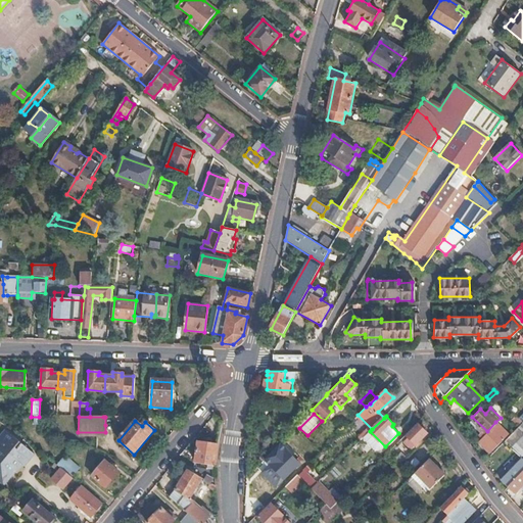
[(522,421),(522,422),(505,440),(511,446),(522,434),(522,421)]
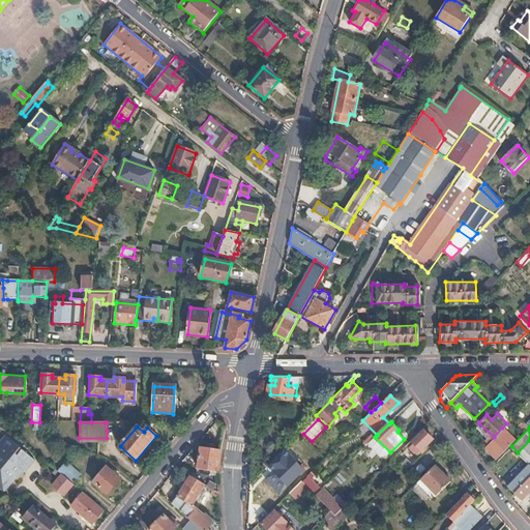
[(494,437),(488,443),(494,450),(491,453),(497,458),(514,440),(502,428),(494,437)]
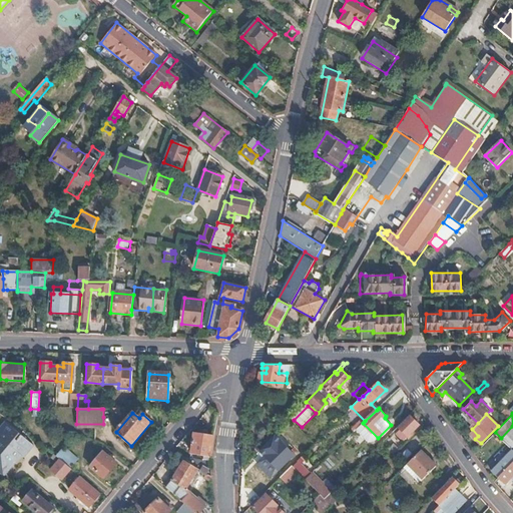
[(419,425),(410,415),(399,426),(408,436),(419,425)]
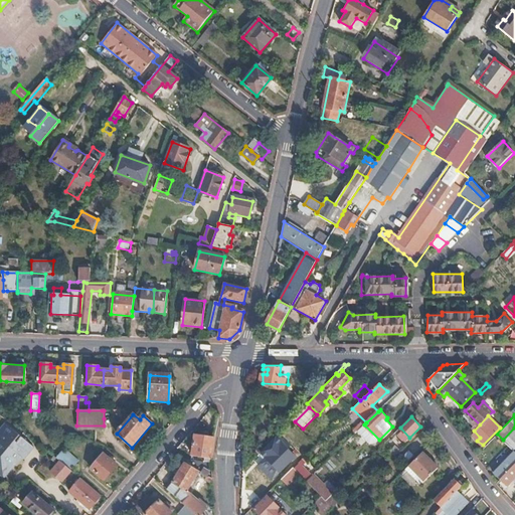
[(11,470),(13,467),(13,463),(15,462),(14,459),(18,455),(21,458),(22,459),(33,447),(4,422),(0,427),(0,468),(7,467),(11,470)]
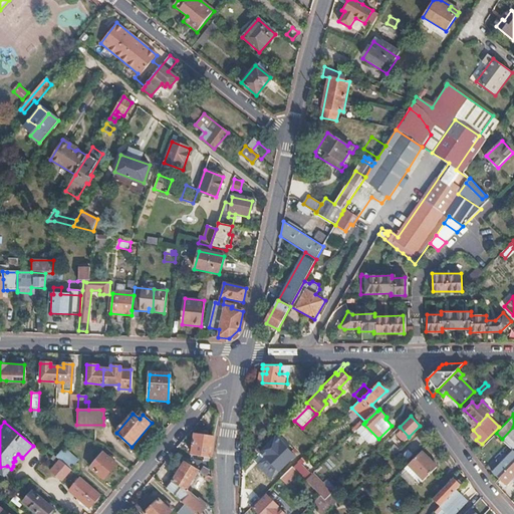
[(377,440),(378,439),(363,424),(357,430),(368,442),(377,440)]
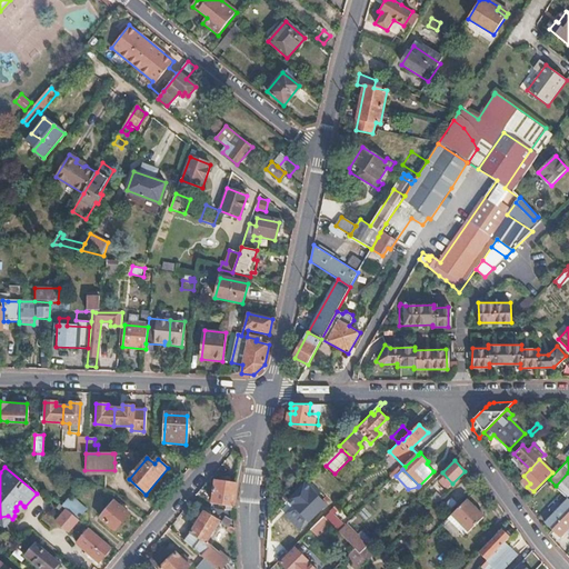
[(568,472),(556,486),(565,495),(567,497),(568,493),(568,472)]
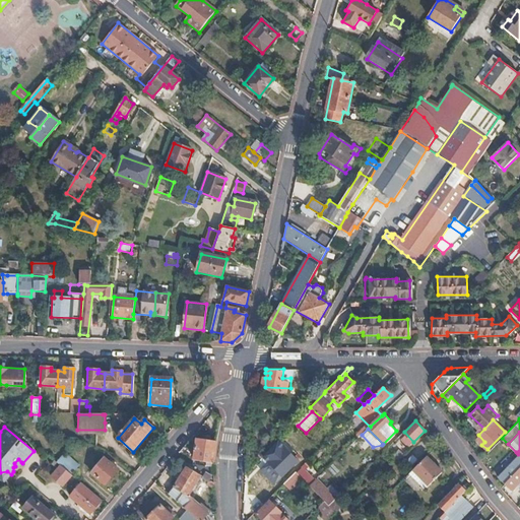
[(194,461),(213,463),(216,443),(197,440),(194,461)]
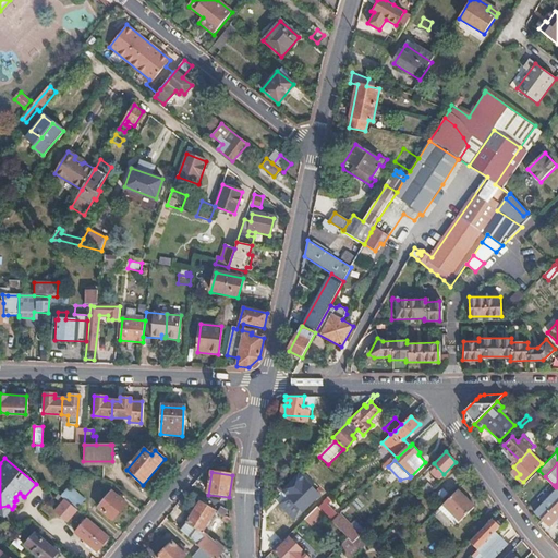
[(289,496),(307,516),(316,507),(312,502),(319,495),(305,480),(289,496)]
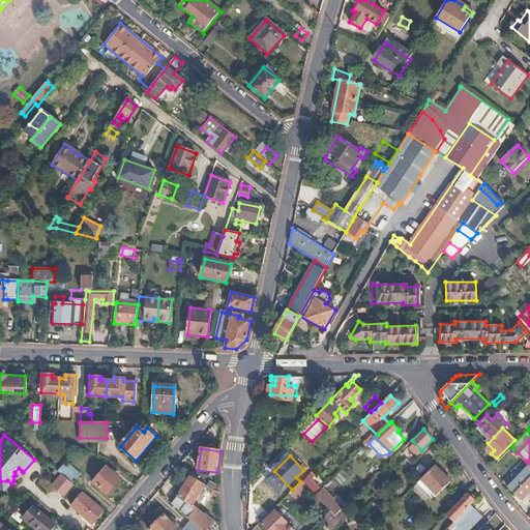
[(508,486),(516,493),(529,477),(529,464),(528,463),(526,461),(512,474),(514,475),(506,483),(508,484),(508,486)]
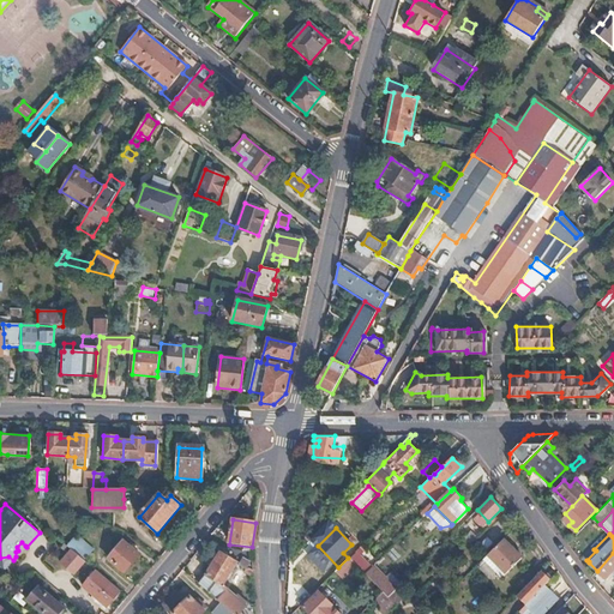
[(66,546),(84,561),(91,552),(74,537),(66,546)]
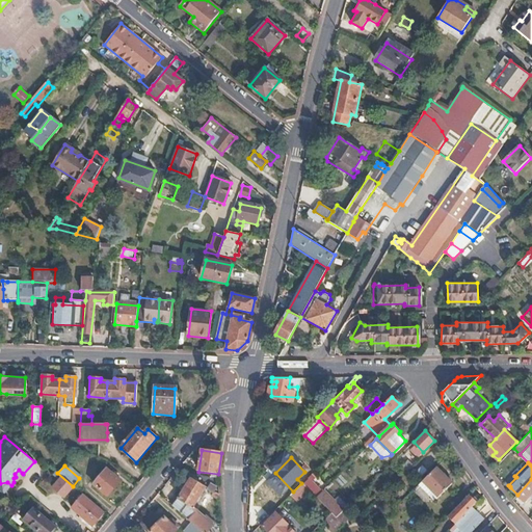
[(436,468),(413,490),(423,501),(428,495),(432,500),(436,495),(439,497),(452,483),(436,468)]
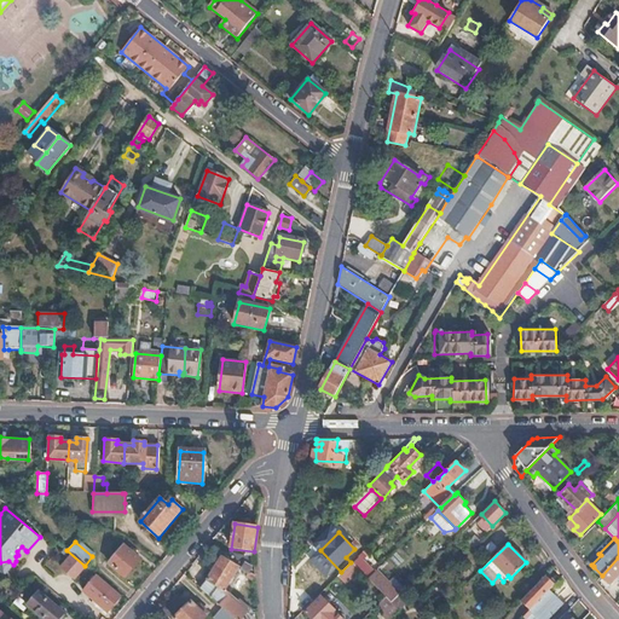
[(125,577),(139,559),(125,545),(109,563),(125,577)]
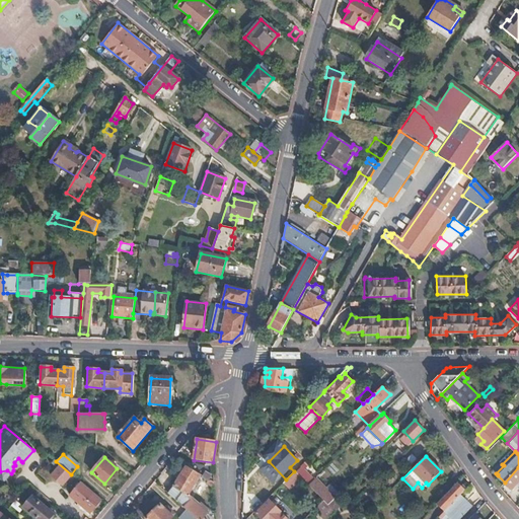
[(13,466),(13,470),(21,461),(18,458),(14,462),(15,465),(13,466)]
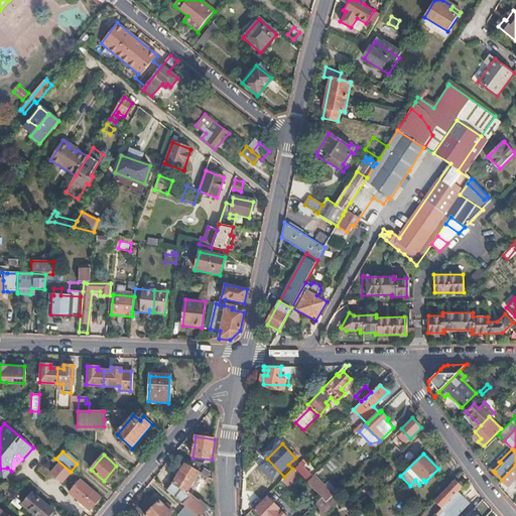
[(55,459),(53,457),(50,461),(56,466),(51,473),(61,482),(71,472),(55,459)]
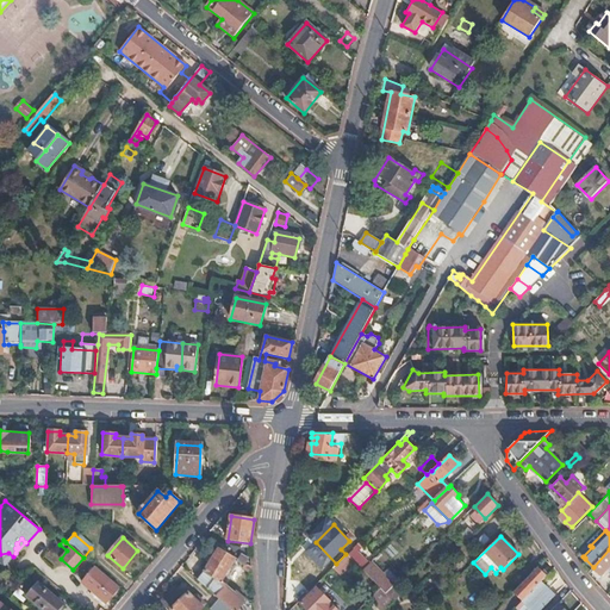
[(348,553),(354,546),(349,541),(341,549),(346,554),(348,553)]
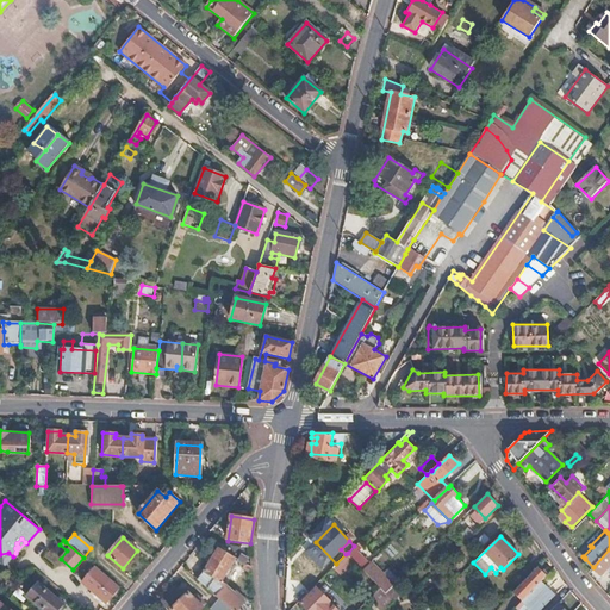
[(215,555),(199,580),(219,598),(231,609),(232,609),(240,609),(246,603),(222,583),(237,559),(222,548),(216,556),(215,555)]
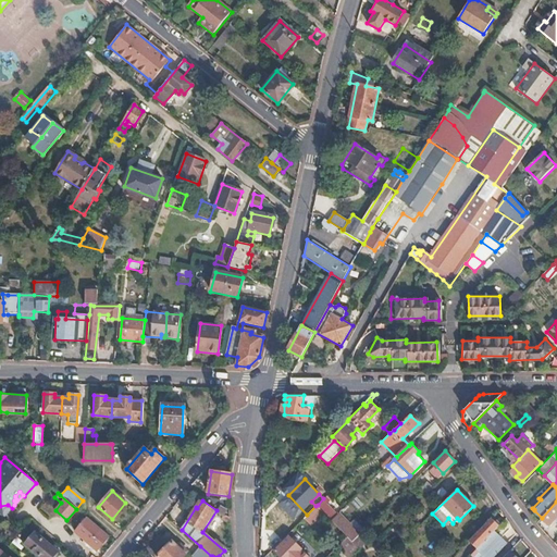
[(556,502),(542,518),(548,524),(556,515),(556,502)]
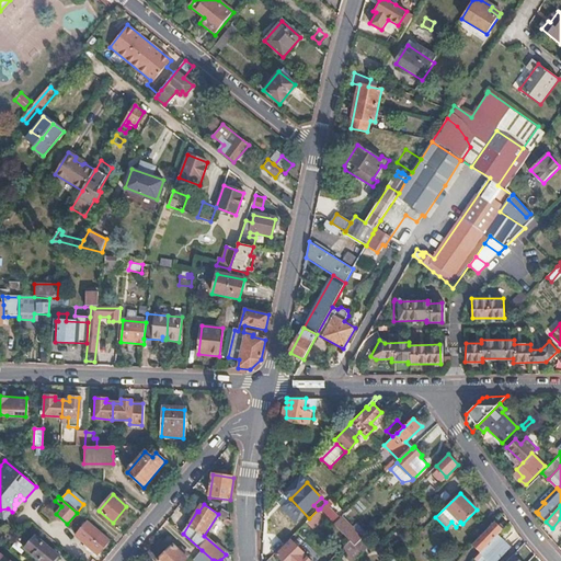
[(0,515),(6,519),(12,512),(8,508),(0,510),(0,515)]
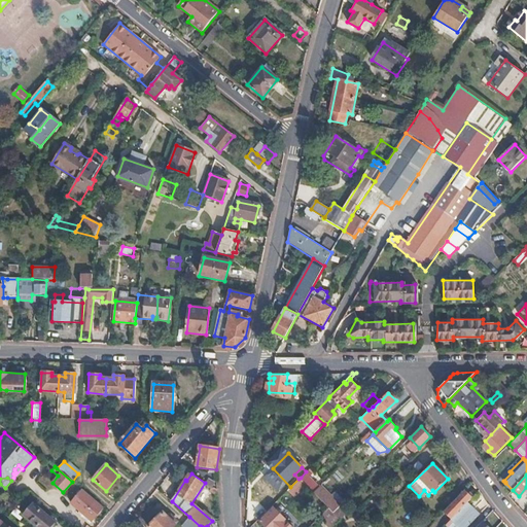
[(290,487),(288,489),(295,496),(307,485),(301,478),(299,479),(290,487)]
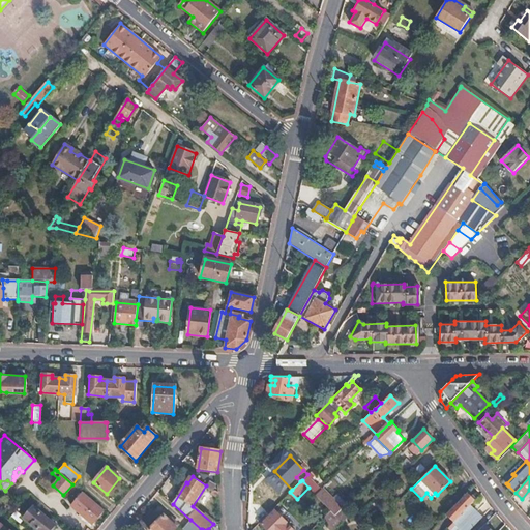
[(214,491),(218,493),(218,489),(210,482),(208,487),(206,489),(213,493),(214,491)]
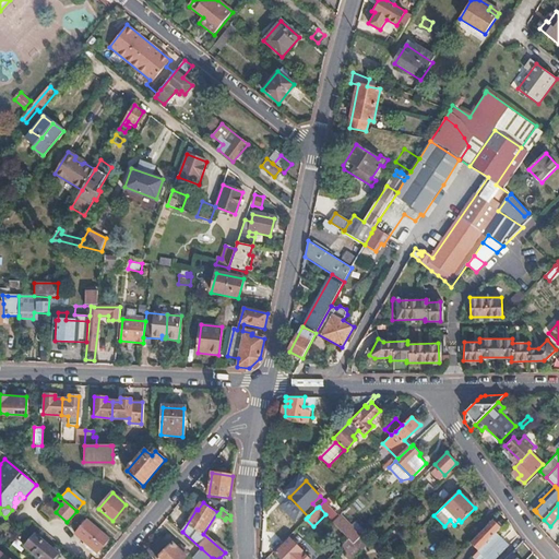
[(348,537),(354,543),(361,535),(341,513),(333,521),(348,537)]
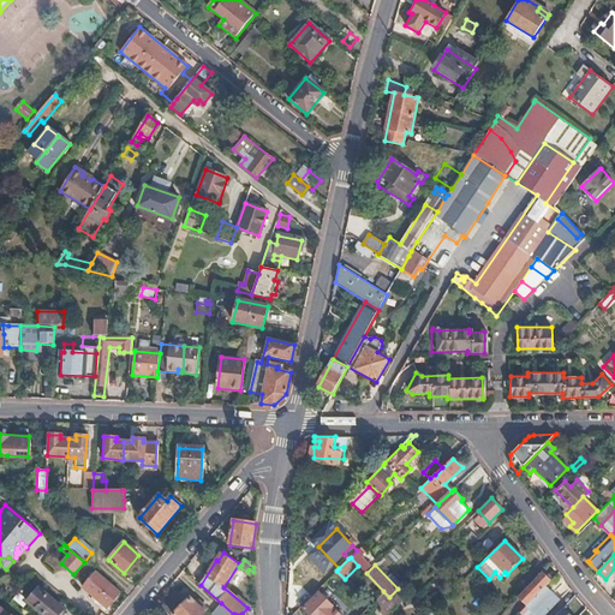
[(107,608),(120,592),(96,572),(83,587),(107,608)]
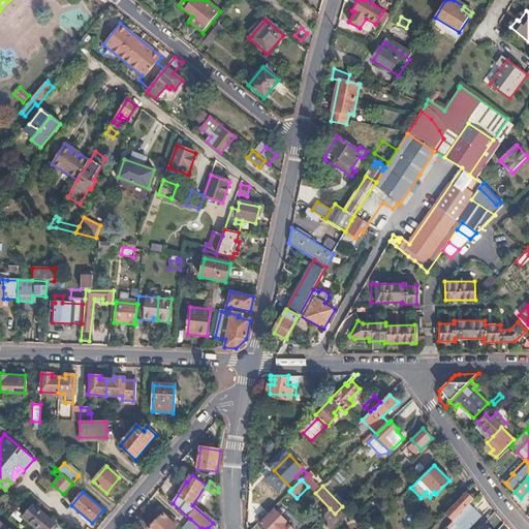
[(474,500),(466,492),(445,514),(454,522),(461,528),(467,528),(476,520),(480,517),(469,505),(474,500)]
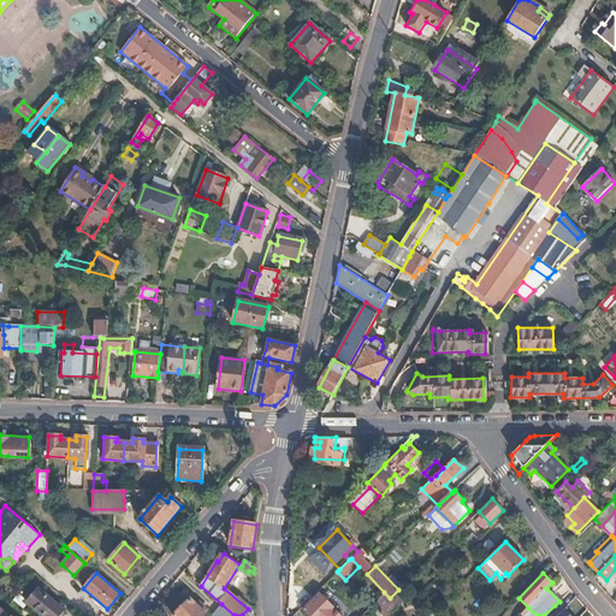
[(40,588),(29,600),(46,615),(58,615),(64,610),(40,588)]
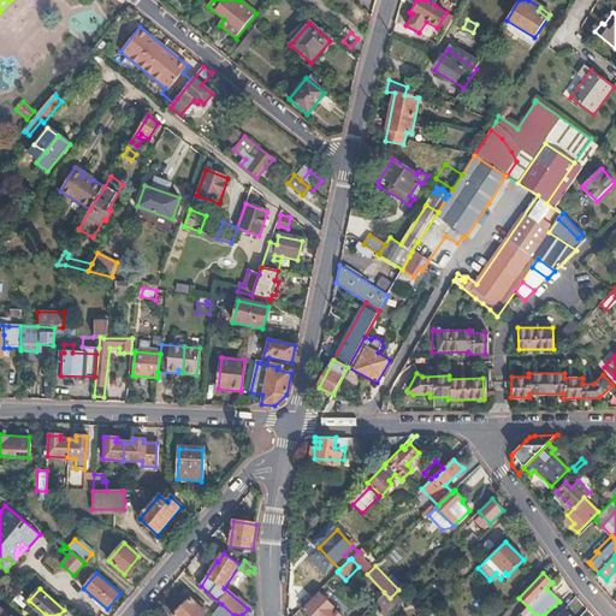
[(384,615),(386,615),(397,606),(390,598),(384,592),(375,602),(383,609),(380,611),(384,615)]
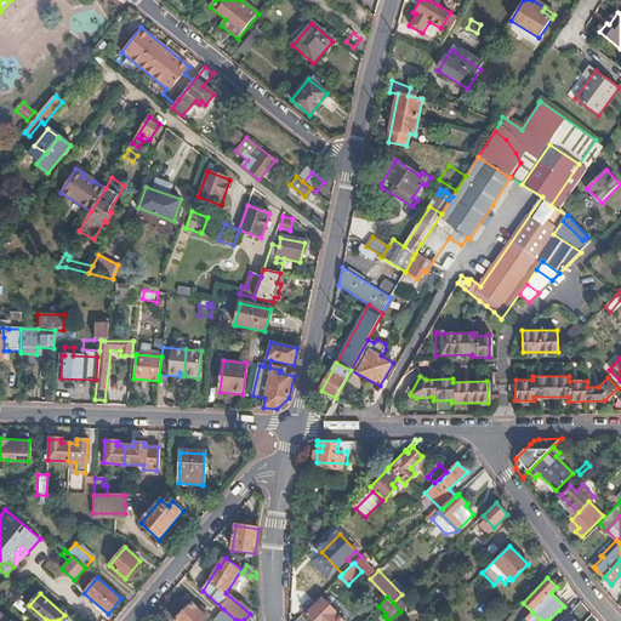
[(20,598),(12,607),(22,614),(29,605),(20,598)]
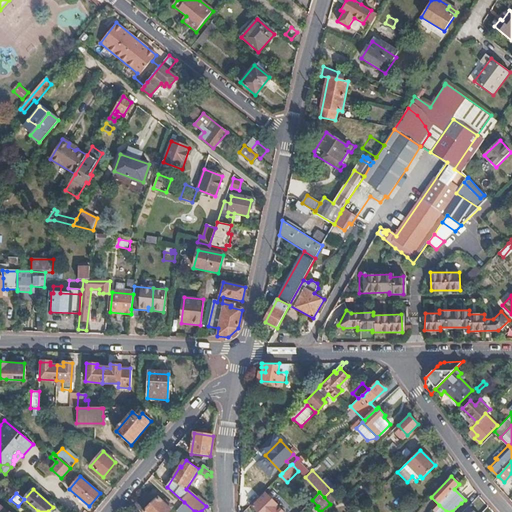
[(261,511),(270,511),(278,505),(266,493),(254,504),(261,511)]
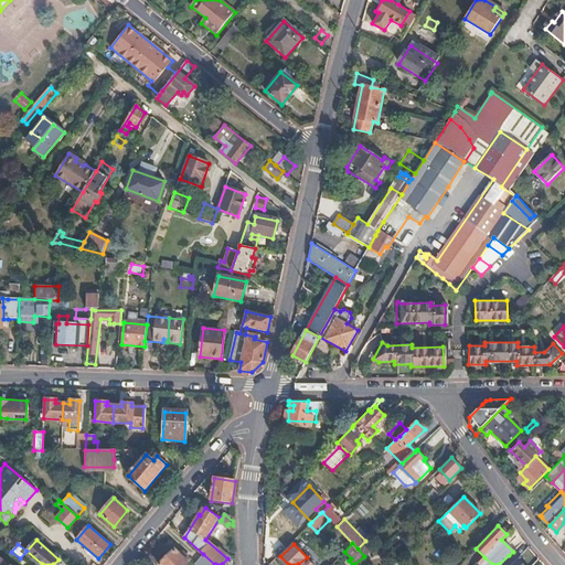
[(187,564),(190,562),(177,548),(160,564),(187,564)]
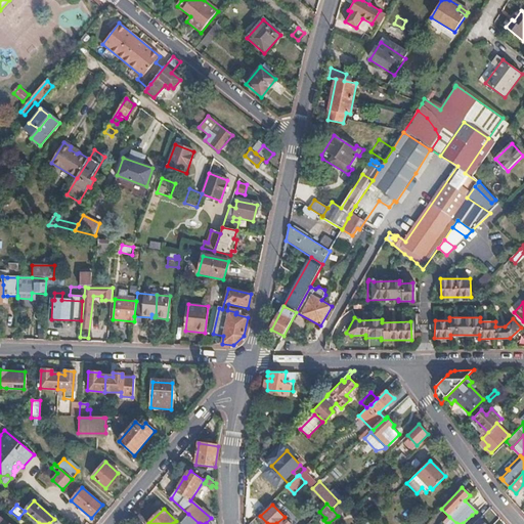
[(181,523),(182,523),(198,523),(199,523),(188,514),(181,523)]
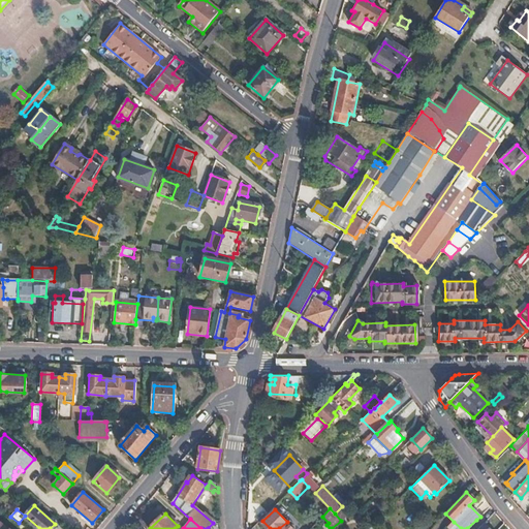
[(488,528),(476,520),(467,528),(488,528)]
